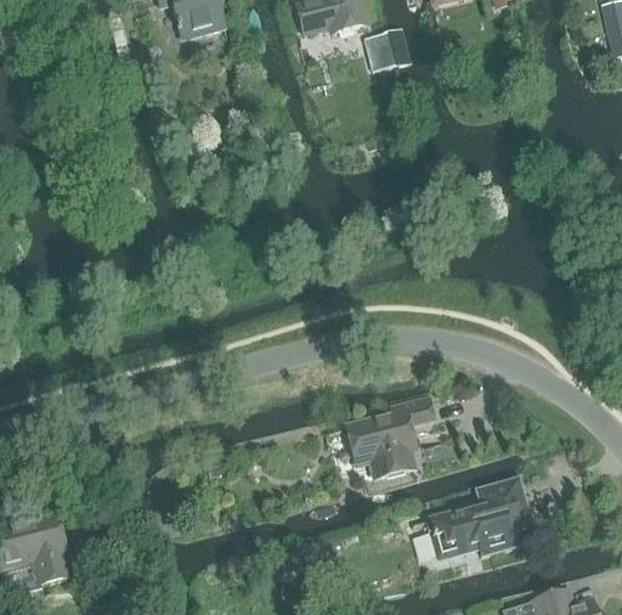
[(159,0),(160,6),(173,3),(181,35),(207,28),(208,30),(224,27),(216,0),(159,0)]
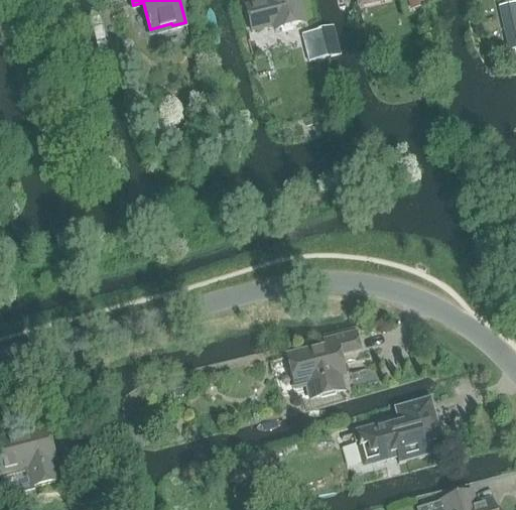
[(275,26),(304,19),(299,0),(254,0),(246,2),(252,28),(274,22),(275,26)]
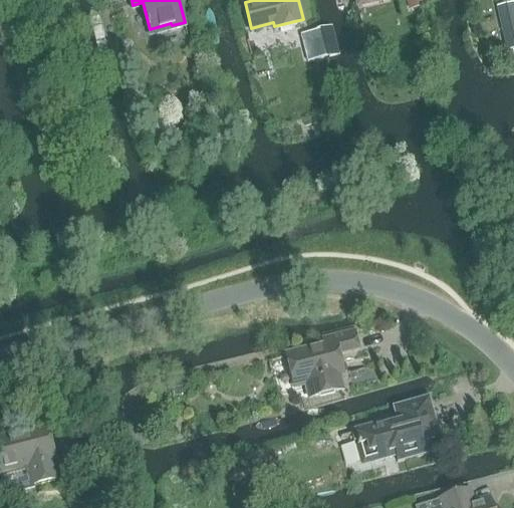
[(513,4),(513,0),(504,0),(496,2),(506,45),(513,43),(513,4)]
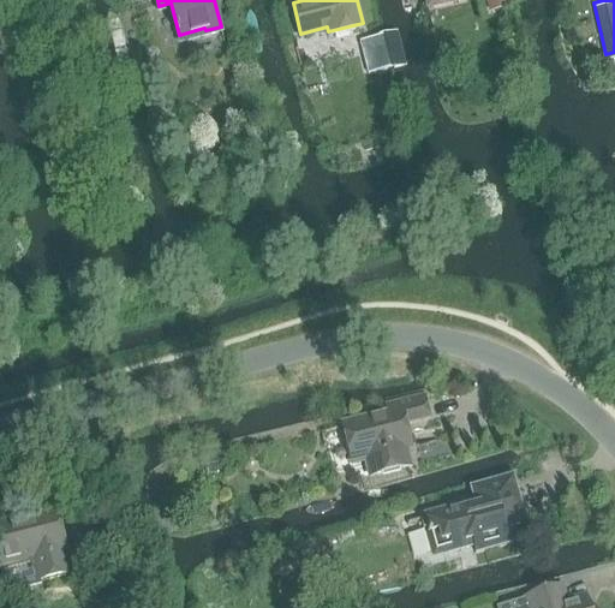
[(395,27),(375,33),(384,65),(405,59),(395,27)]
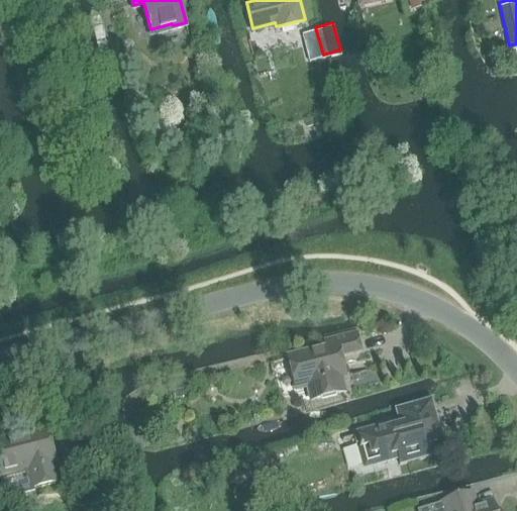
[(323,55),(315,27),(302,30),(309,58),(323,55)]
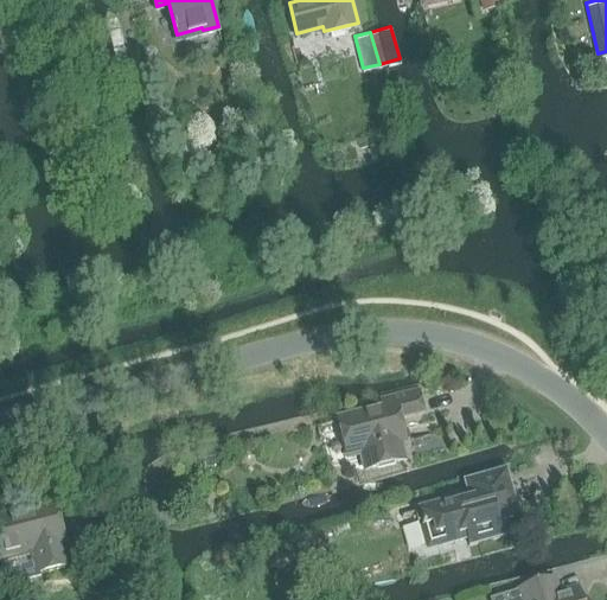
[(314,63),(300,66),(302,77),(317,74),(314,63)]
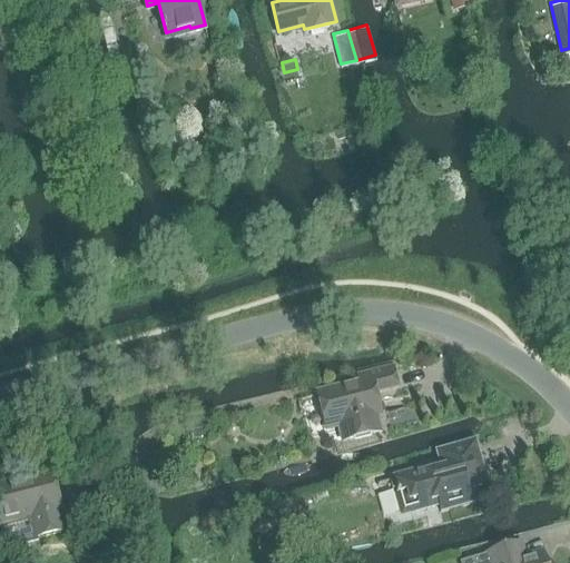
[(326,424),(337,422),(341,438),(382,428),(379,411),(380,411),(374,387),(396,382),(392,362),(359,369),(361,377),(317,388),(326,424)]
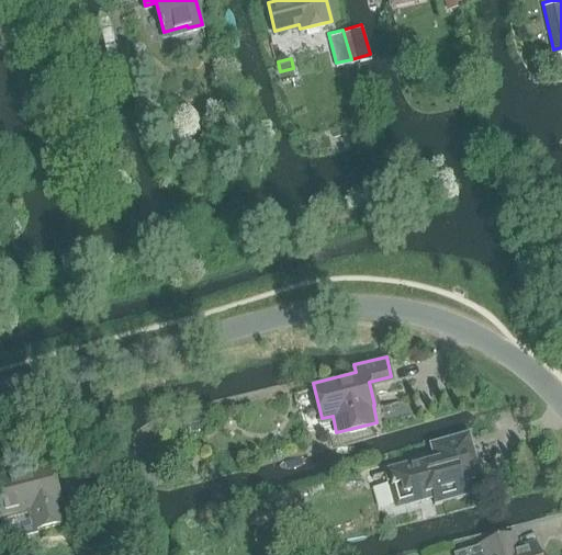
[(204,408),(179,414),(182,429),(209,423),(204,408)]
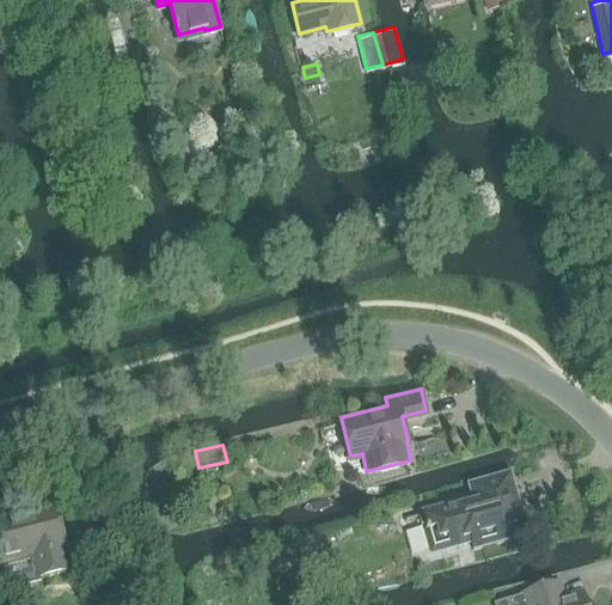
[(506,532),(503,519),(512,515),(509,502),(518,500),(508,470),(470,481),(475,495),(421,511),(426,526),(428,525),(433,544),(457,538),(457,541),(472,536),(475,542),(506,532)]
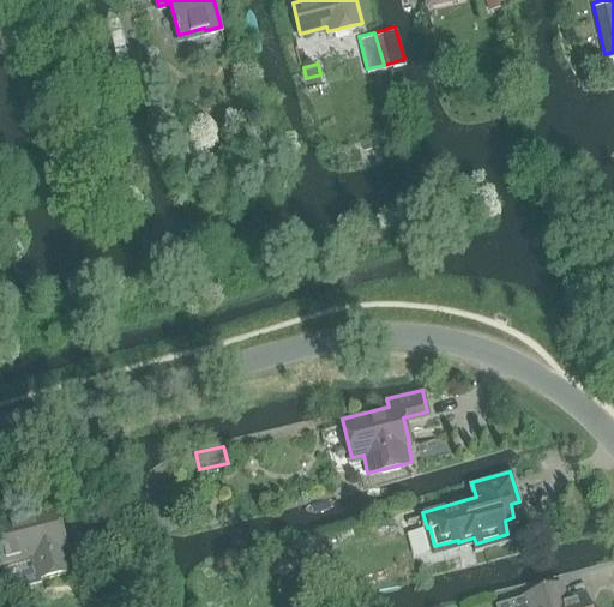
[(0,581),(40,571),(41,575),(65,569),(59,545),(65,544),(55,504),(0,517),(0,581)]
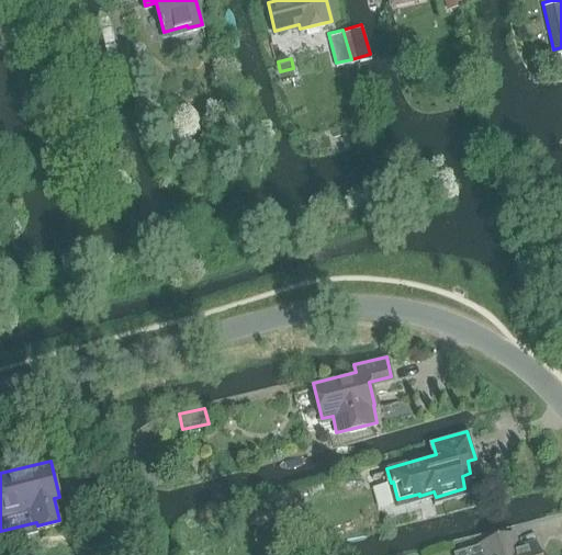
[(481,545),(454,553),(454,554),(539,554),(535,540),(518,544),(514,531),(480,542),(481,545)]
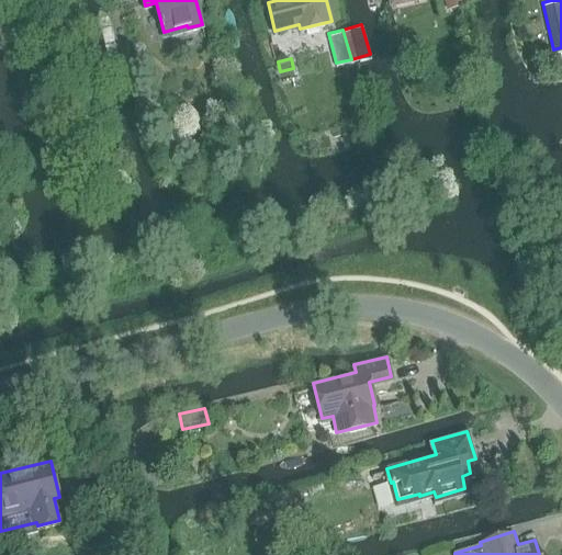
All buildings are outlined.
